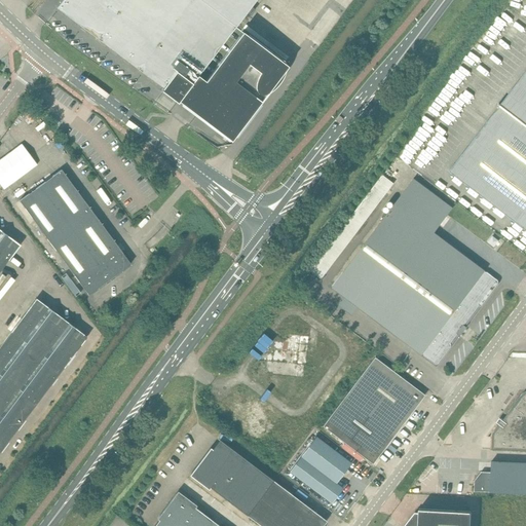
[(62,0),(57,7),(228,138),(285,63),(236,27),(256,0),(62,0)]
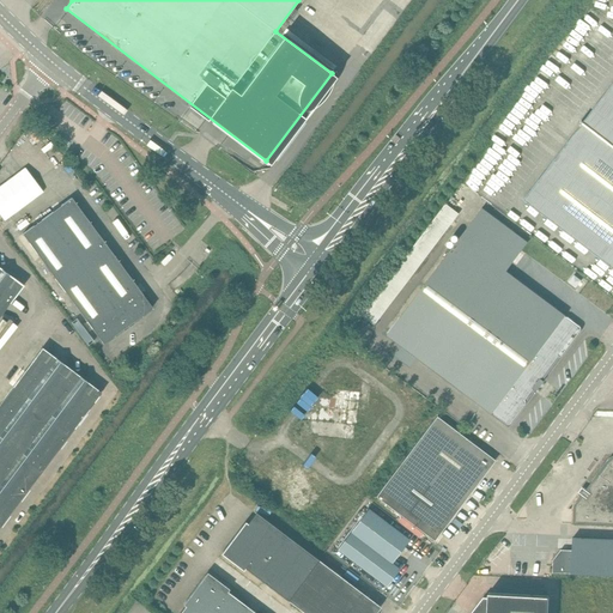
[(582,123),(523,200),(610,266),(612,267),(612,83),(583,122),(582,123)]
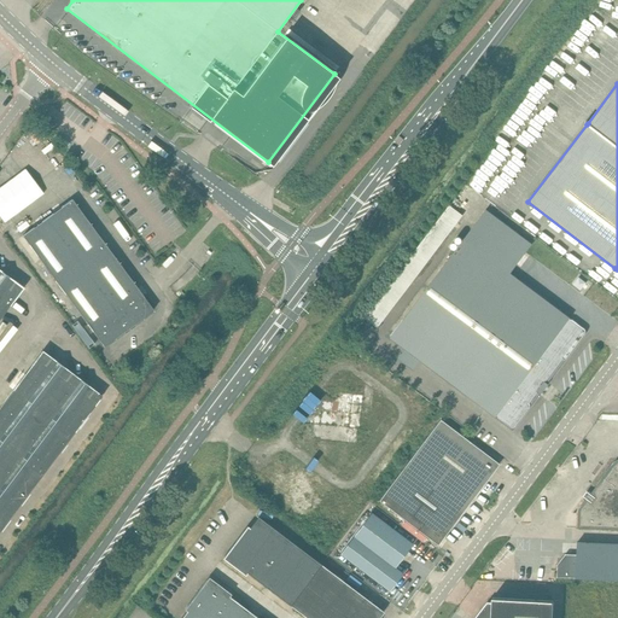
[(23,237),(104,347),(153,310),(73,199),(23,237)]
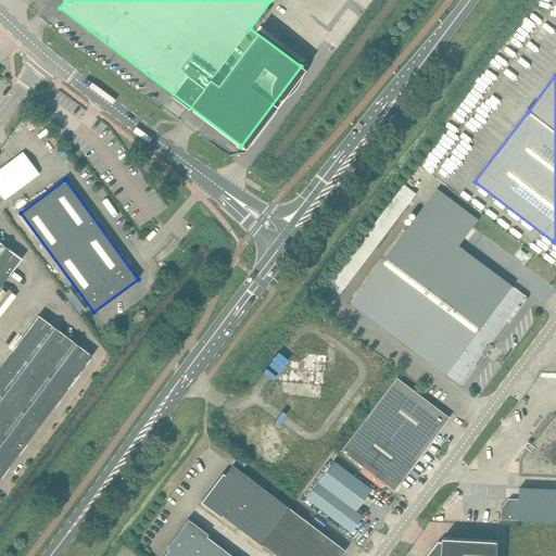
[(437,189),(352,304),(446,375),(449,376),(447,376),(458,384),(476,367),(483,353),(485,355),(493,345),(490,343),(505,324),(526,301),(527,298),(527,297),(520,292),(459,247),(478,220),(437,189)]
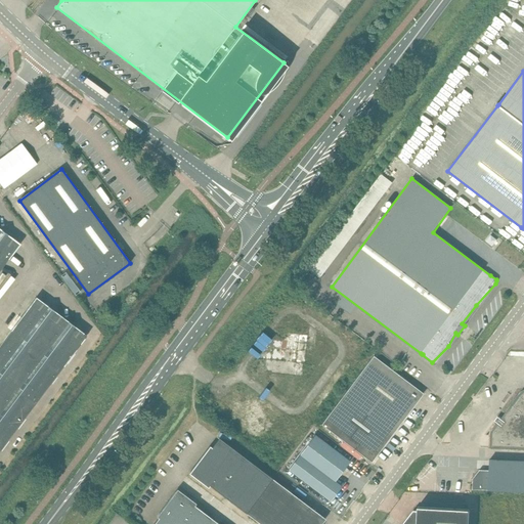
[(0,229),(0,269),(19,245),(0,229)]
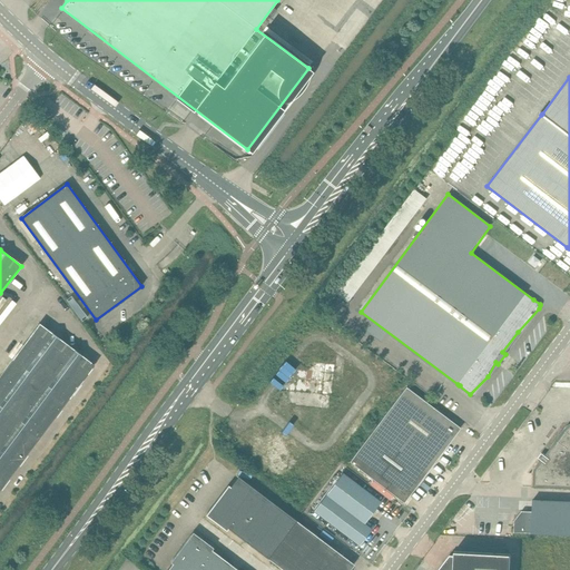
[(71,296),(66,300),(81,322),(87,317),(71,296)]
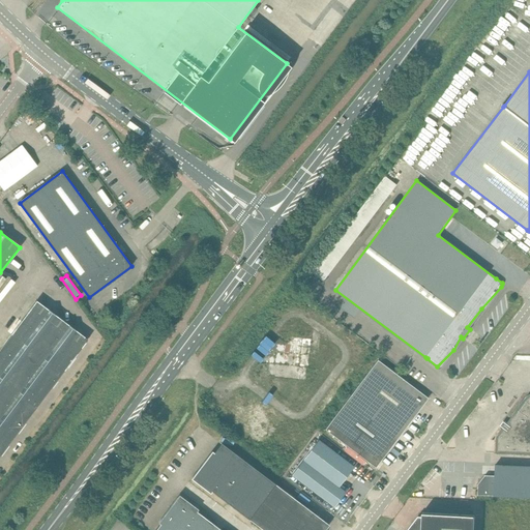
[(36,301),(11,334),(62,373),(88,340),(36,301)]
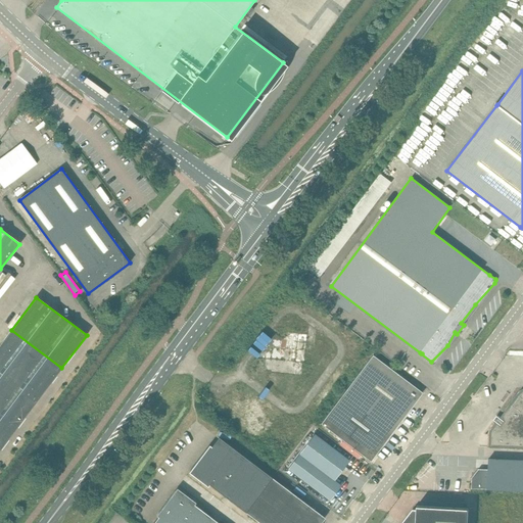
[(11,330),(0,344),(0,372),(37,400),(61,368),(11,330)]
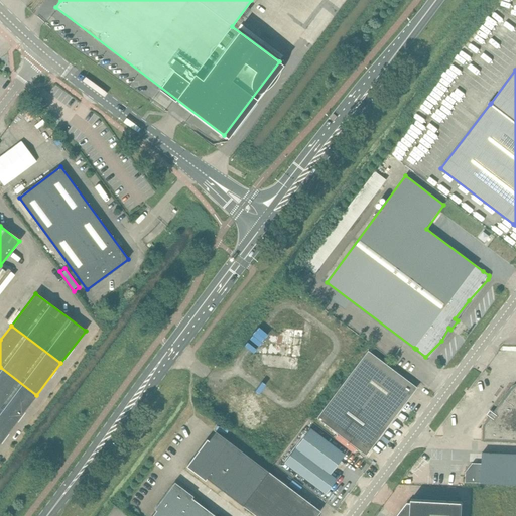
[(368,351),(317,419),(365,456),(416,388),(408,382),(368,351)]
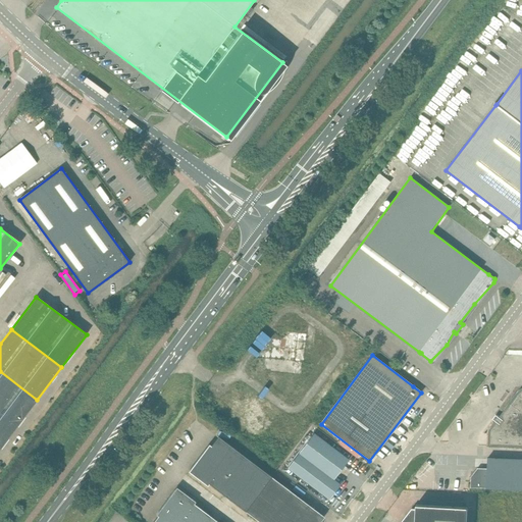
[(0,371),(0,423),(12,432),(37,400),(0,371)]
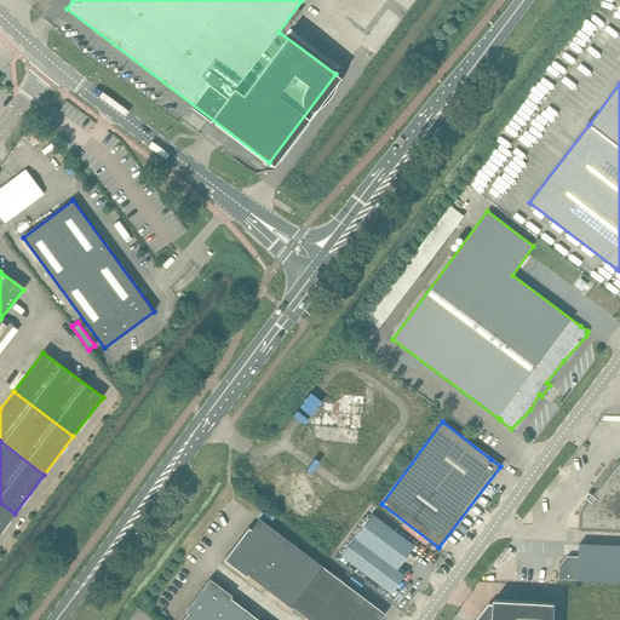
[(583,509),(580,530),(619,530),(619,469),(592,495),(591,494),(585,500),(583,509)]
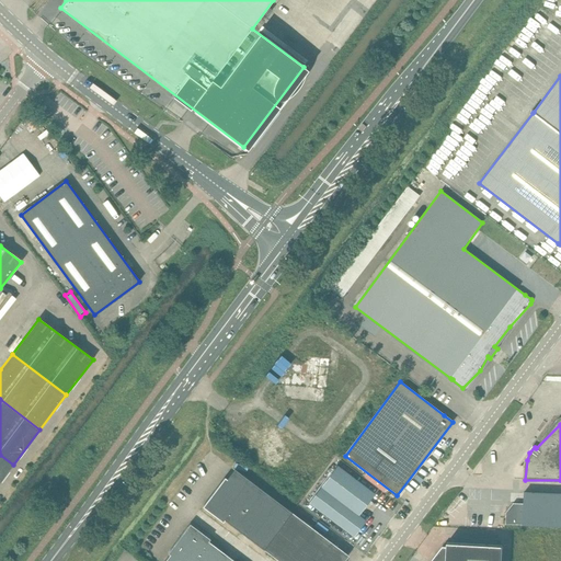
[(0,455),(0,481),(13,465),(0,455)]
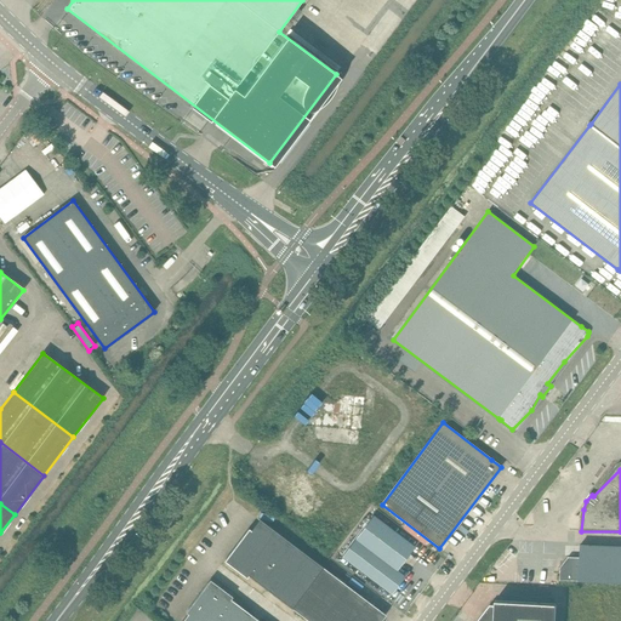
[(372,516),(342,557),(382,587),(392,594),(405,577),(397,571),(415,547),(405,540),(372,516)]
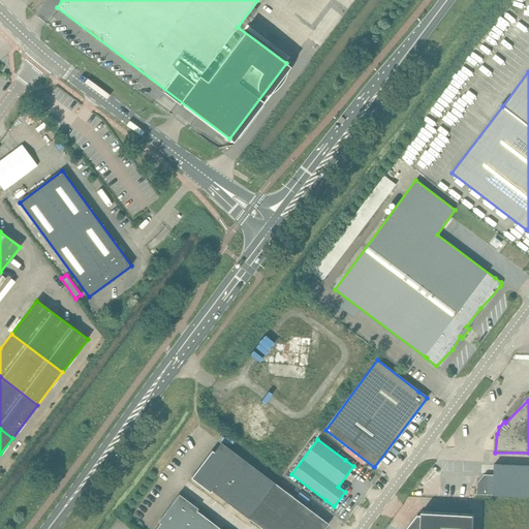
[(221,443),(194,477),(262,528),(323,528),(328,524),(221,443)]
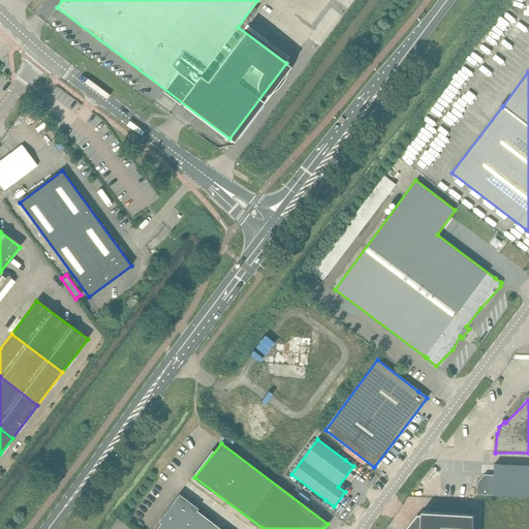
[(477,487),(477,497),(528,499),(528,469),(495,468),(494,479),(485,477),(477,487)]
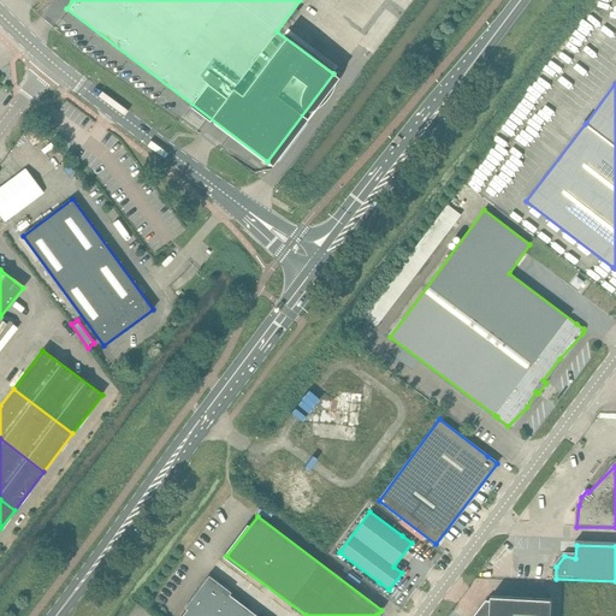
[(255,615),(208,580),(181,615),(255,615)]
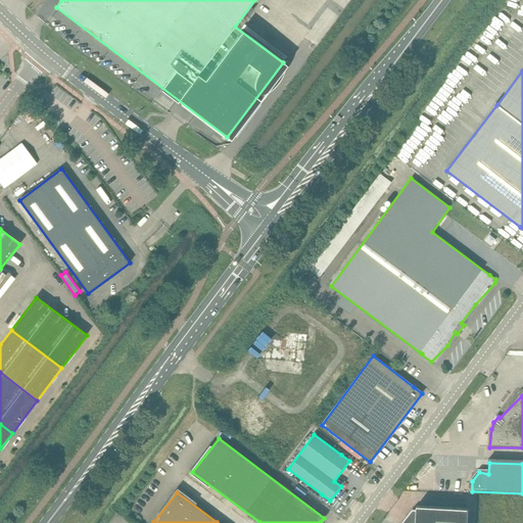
[(413,510),(401,522),(467,522),(468,510),(417,507),(416,510),(413,510)]
